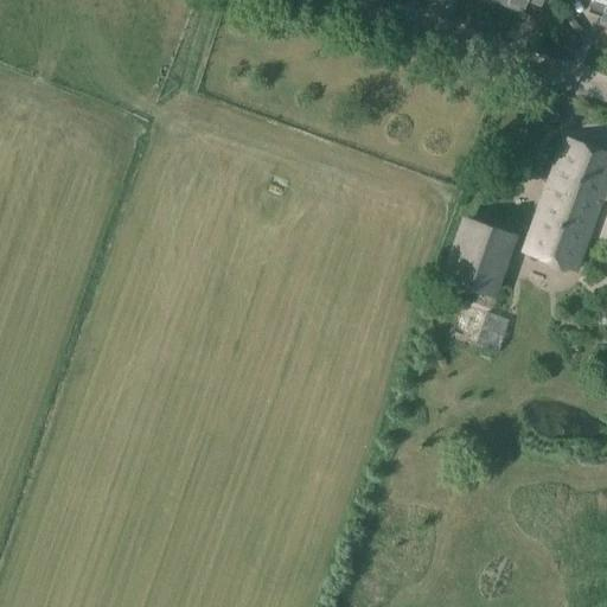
[(489,0),(489,2),(523,14),(526,0),(531,0),(541,4),(542,0),(489,0)]
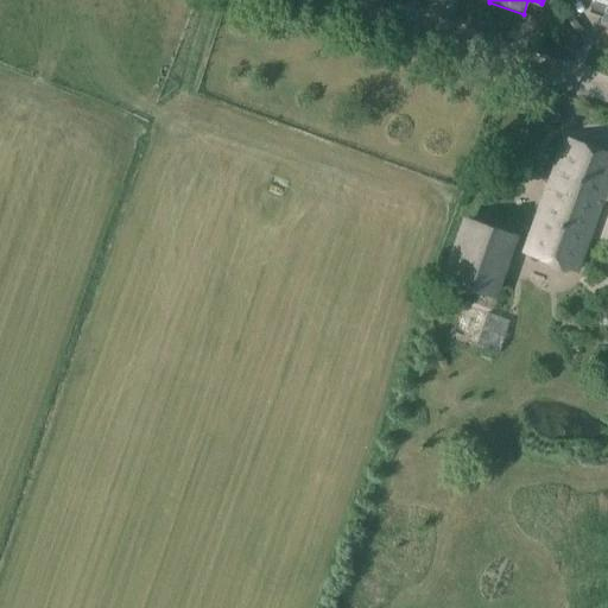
[(607,0),(593,0),(590,7),(603,12),(599,25),(607,29),(607,0)]
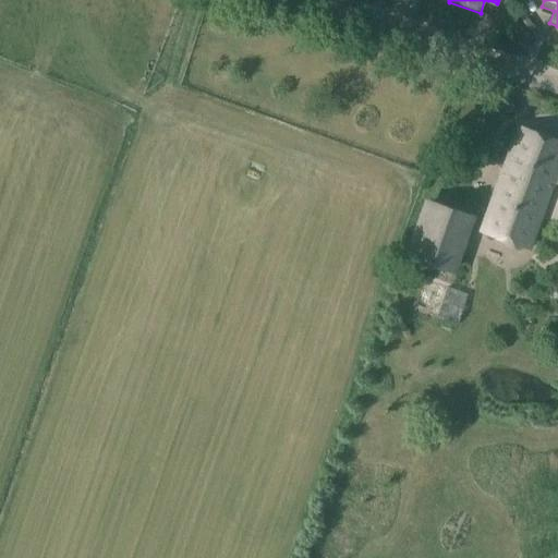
[(529,250),(557,168),(557,140),(519,125),(481,231),(529,250)]
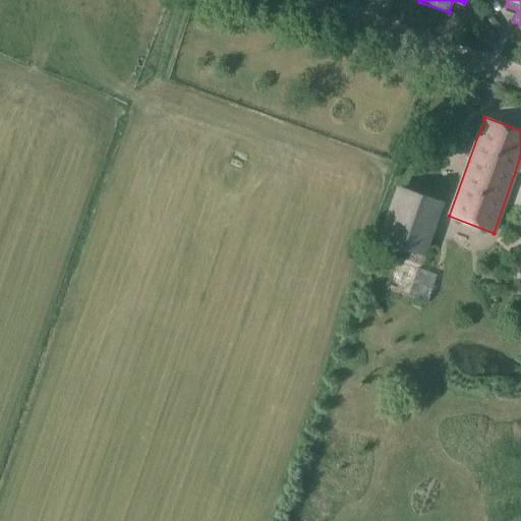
[(381,239),(400,246),(422,254),(442,201),(399,186),(381,239)]
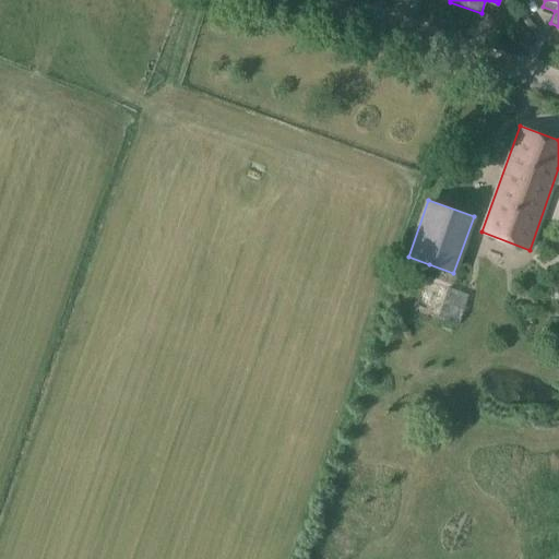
[(444,286),(427,281),(416,311),(458,326),(470,295),(444,286)]
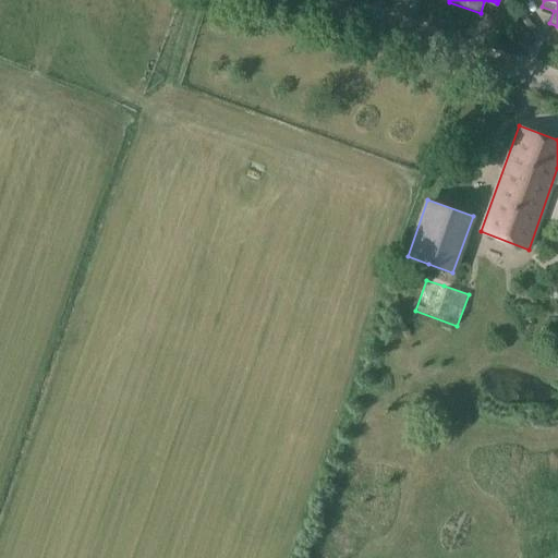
All buildings are outlined.
